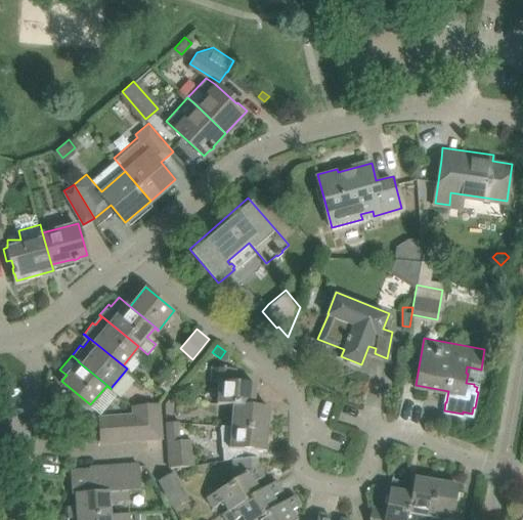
[(177,378),(186,366),(179,361),(170,373),(177,378)]
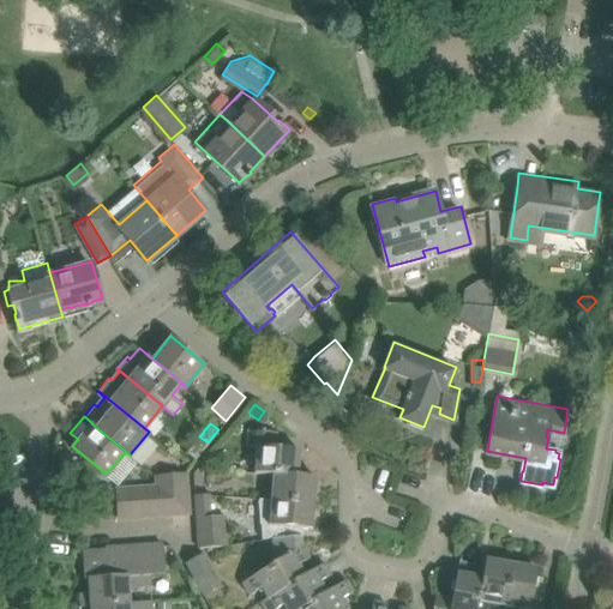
[(277,429),(248,427),(247,444),(257,444),(256,470),(298,472),(300,447),(276,445),(277,429)]
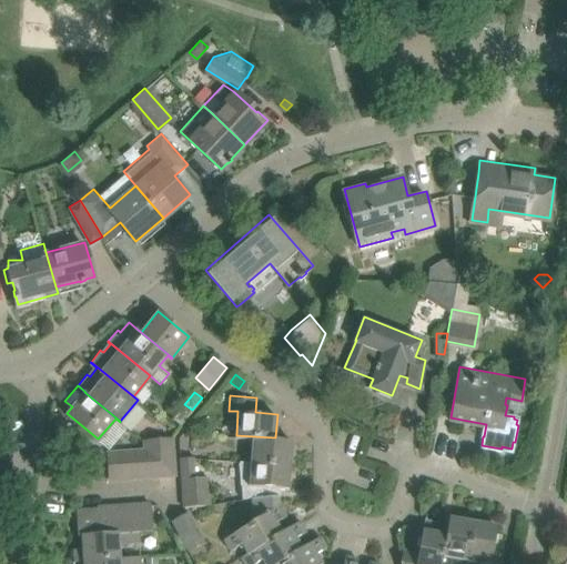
[(192,410),(184,404),(174,416),(181,423),(192,410)]
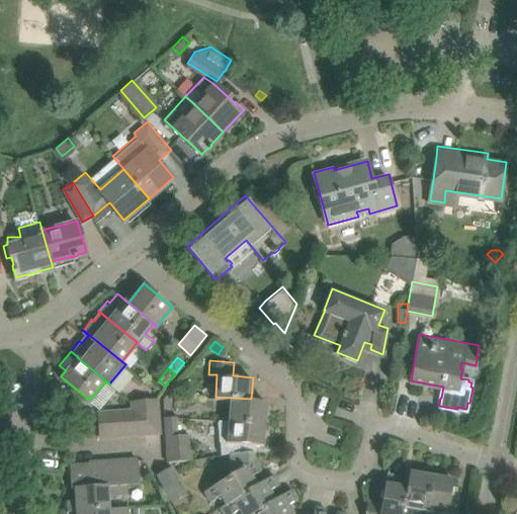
[(157,397),(145,398),(148,431),(160,430),(157,397)]
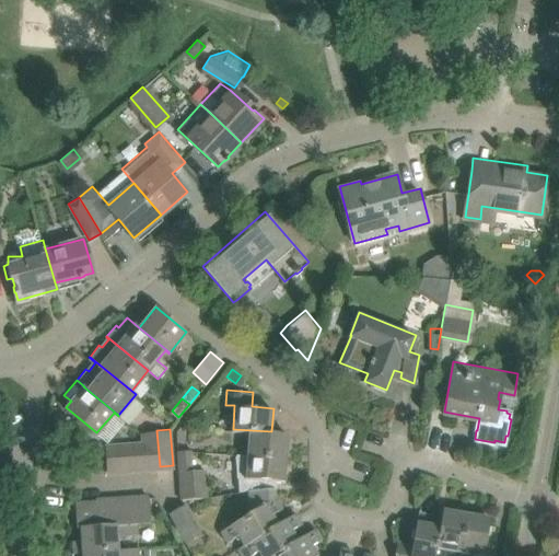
[(249,430),(247,453),(287,456),(289,432),(271,431),(233,429),(249,430)]
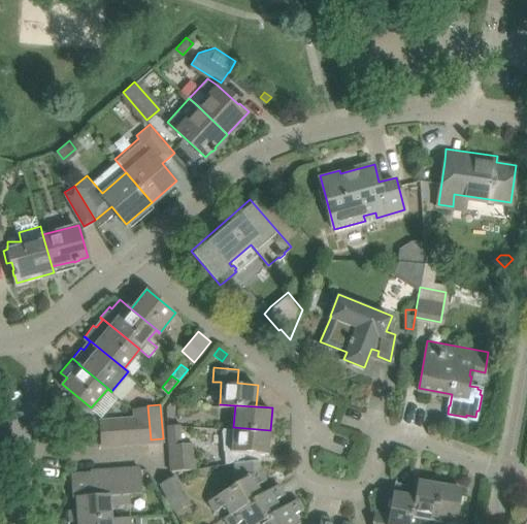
[(137,406),(139,440),(151,439),(147,405),(137,406)]
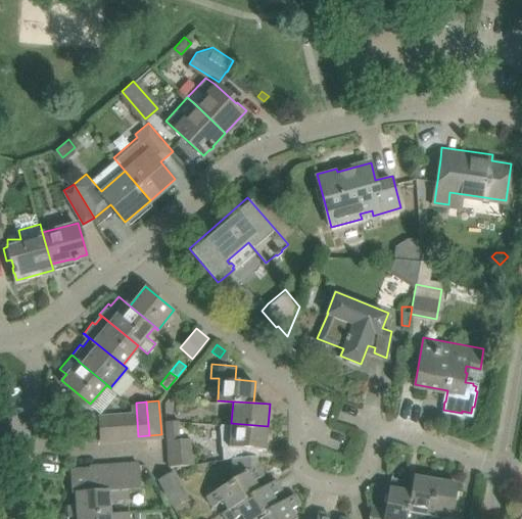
[(125,437),(138,436),(136,403),(134,403),(134,412),(124,413),(125,437)]
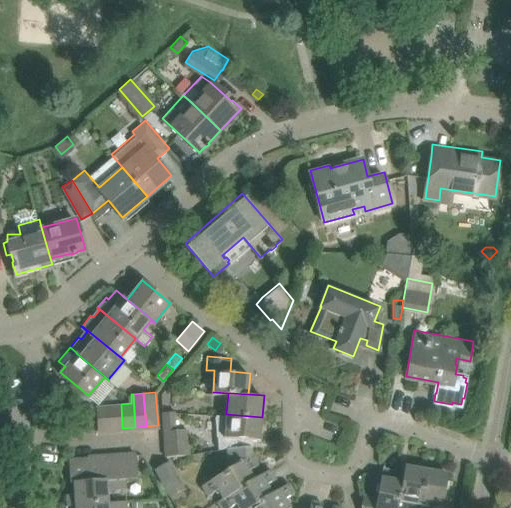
[(121,404),(109,405),(111,429),(122,428),(121,404)]
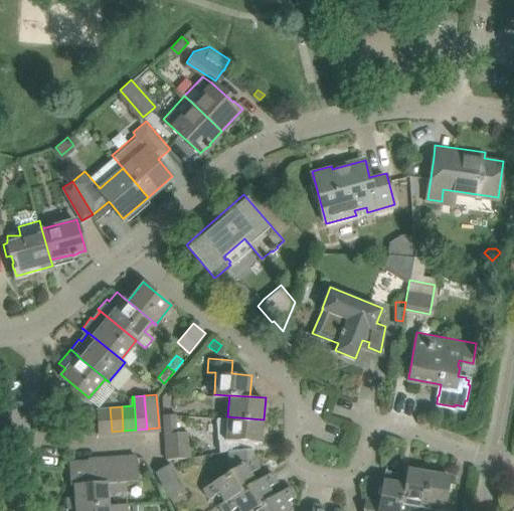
[(97,409),(99,433),(112,432),(110,407),(97,408),(97,409)]
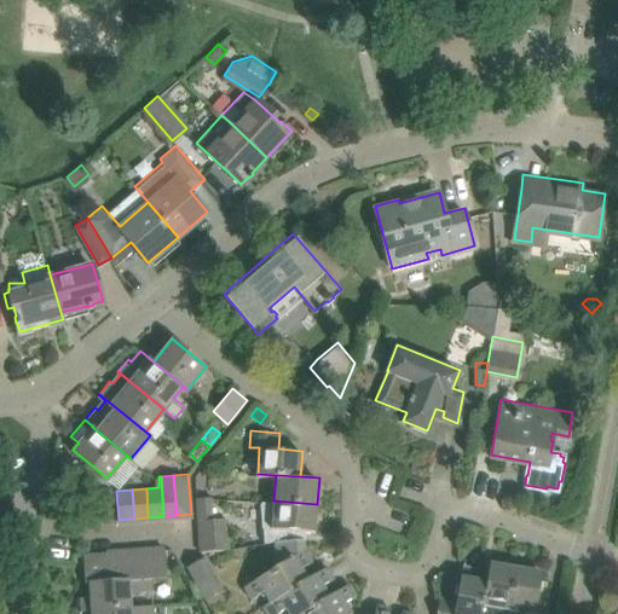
[(197,496),(197,508),(213,507),(212,496),(197,496)]
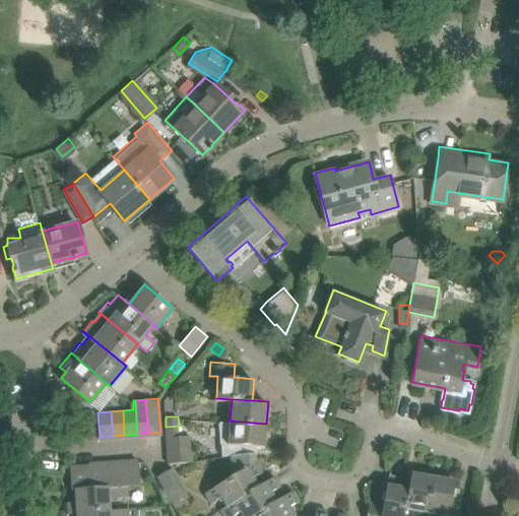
[(255,445),(264,446),(266,424),(230,421),(220,421),(223,454),(232,453),(255,451),(255,445)]
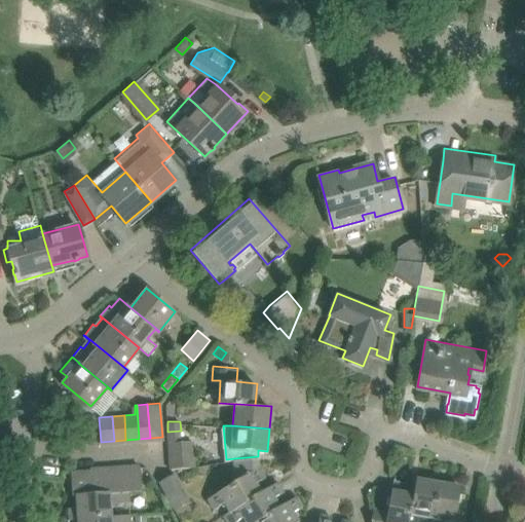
[(167,432),(170,454),(194,452),(193,440),(181,441),(181,431),(167,432)]
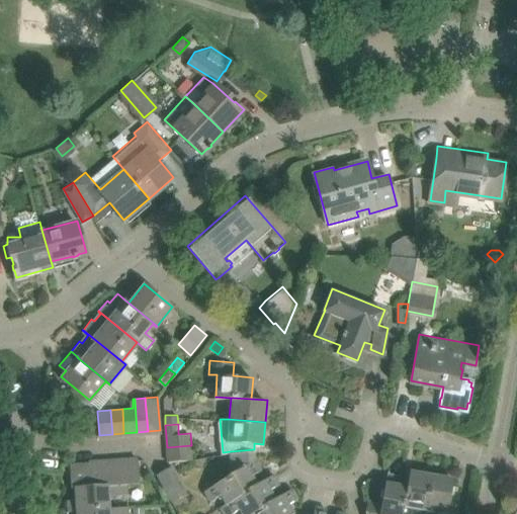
[(191,445),(167,447),(168,460),(192,458),(191,445)]
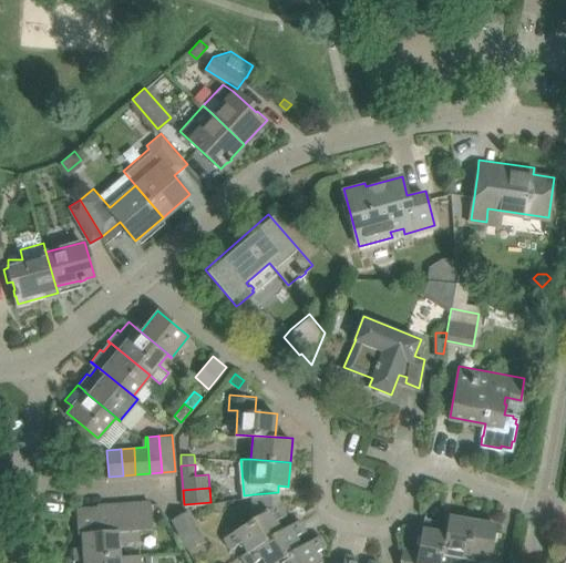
[(253,494),(254,511),(254,519),(224,536),(230,548),(242,541),(247,550),(240,554),(242,554),(300,519),(299,518),(281,529),(276,520),(286,513),(279,502),(278,492),(253,494)]
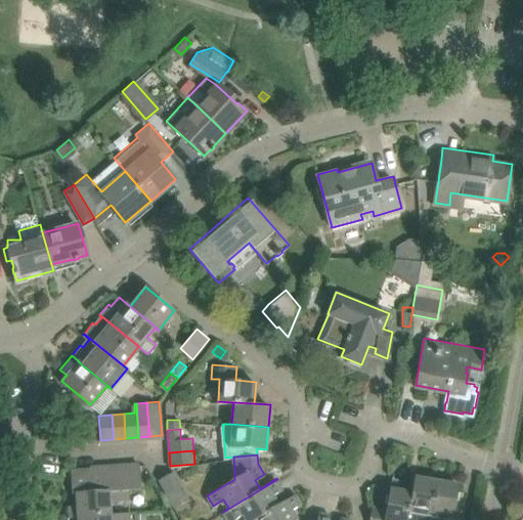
[(127,463),(127,472),(128,487),(129,487),(129,488),(141,487),(140,472),(139,464),(139,462),(127,463)]
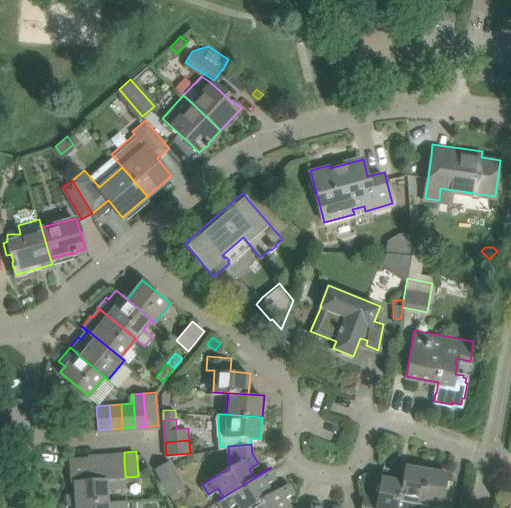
[(112,453),(113,461),(114,477),(125,476),(124,461),(124,452),(112,453)]
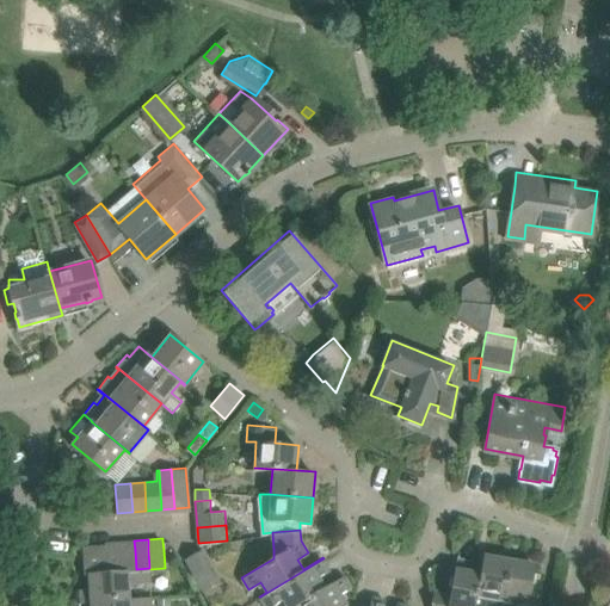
[(121,550),(121,540),(105,542),(105,543),(108,570),(122,569),(121,550)]
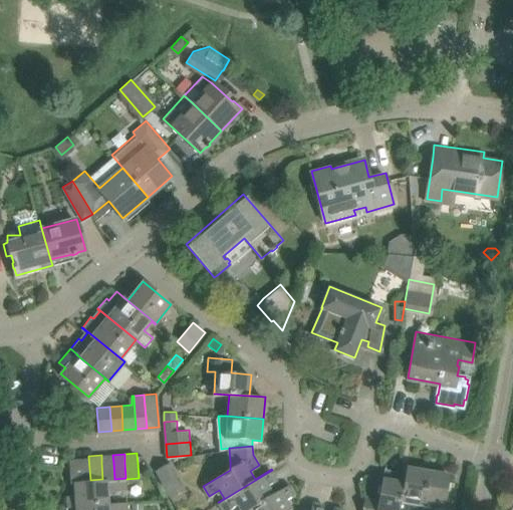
[(101,455),(101,463),(102,479),(114,479),(113,463),(112,455),(101,455)]
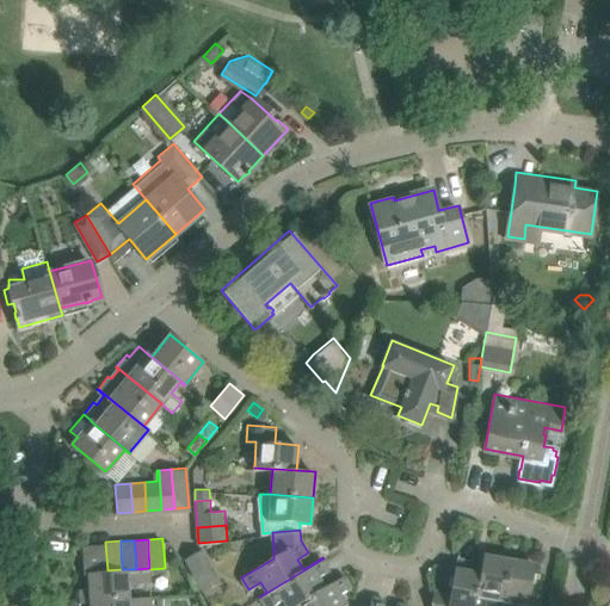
[(80,588),(80,587),(79,587),(79,600),(152,595),(129,597),(128,581),(151,579),(151,569),(151,568),(149,568),(136,569),(122,569),(108,570),(105,543),(82,545),(84,574),(90,573),(91,587),(80,588)]
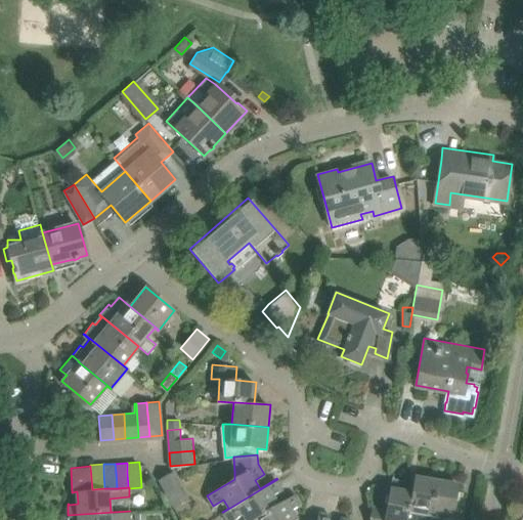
[(189,499),(173,470),(172,470),(159,477),(175,507),(189,499)]
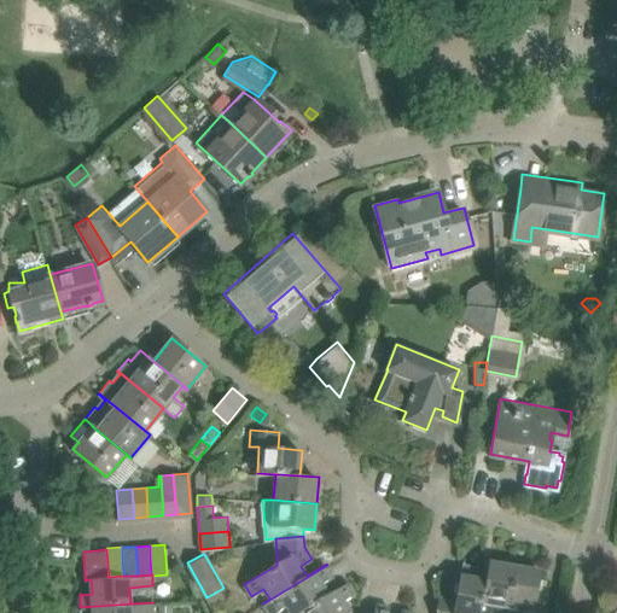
[(436,608),(436,612),(479,612),(487,578),(485,578),(475,576),(477,564),(465,562),(465,560),(464,560),(461,573),(460,573),(455,597),(438,594),(436,608)]
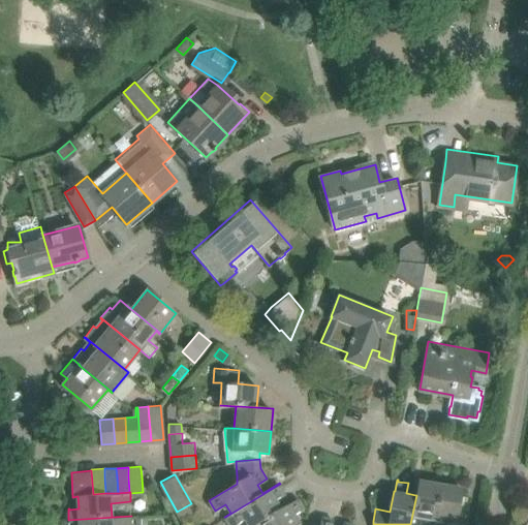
[(410,524),(412,516),(434,520),(440,484),(418,480),(415,495),(416,495),(410,524)]
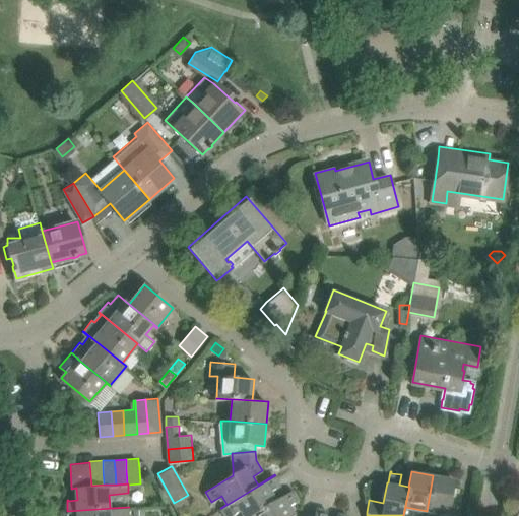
[(280,485),(275,475),(221,508),(225,515),(230,515),(240,510),(243,515),(250,515),(294,490),(293,489),(276,499),(271,491),(280,485)]
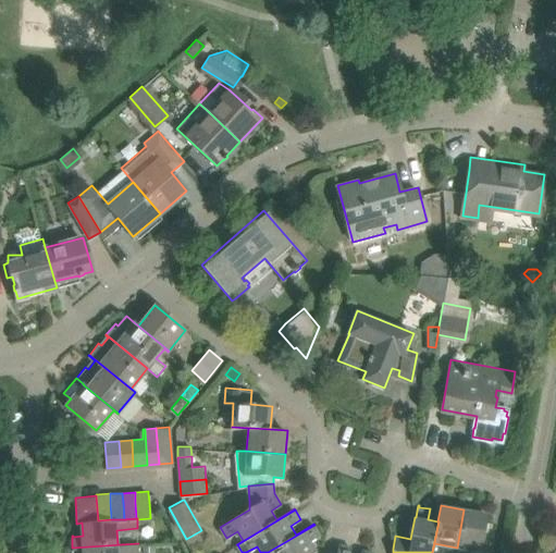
[(487,513),(464,510),(457,548),(481,552),(487,513)]
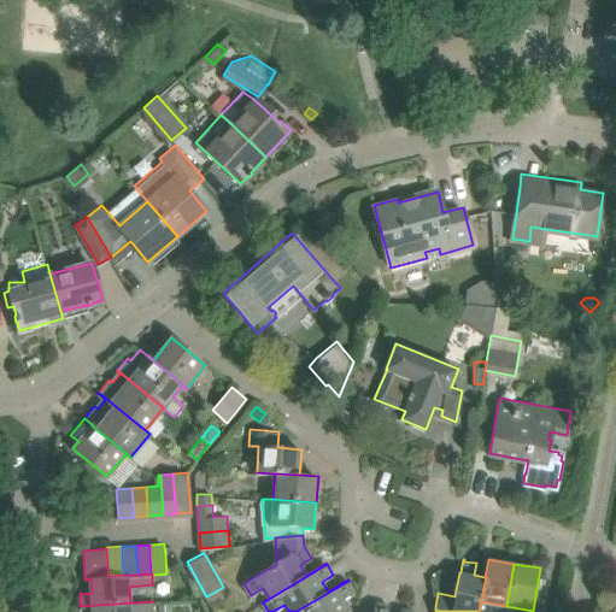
[(348,581),(297,611),(346,611),(351,610),(344,599),(356,592),(348,581)]
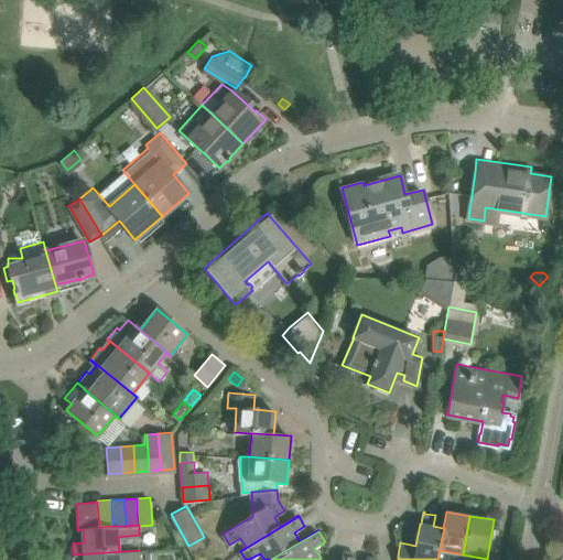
[(365,559),(367,556),(366,556),(365,559),(354,559),(356,552),(343,549),(339,559),(365,559)]
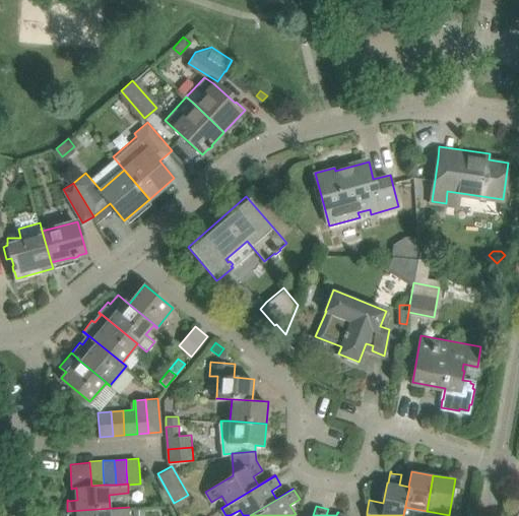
[(68,512),(77,511),(77,515),(129,515),(129,507),(67,511),(68,512)]
